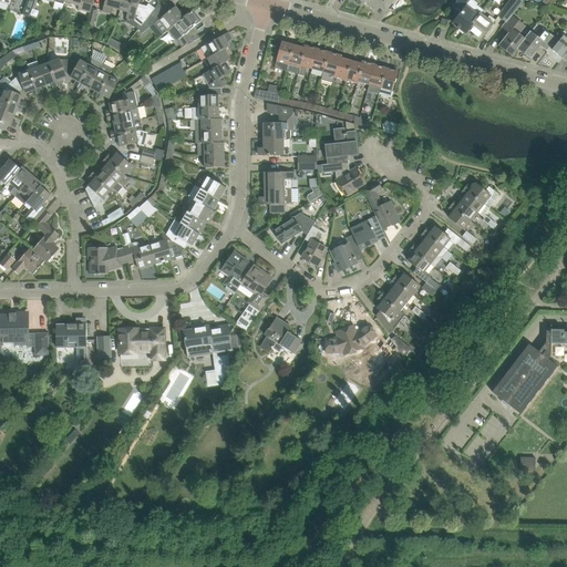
[(35,0),(27,0),(28,0),(22,14),(30,17),(35,0)]
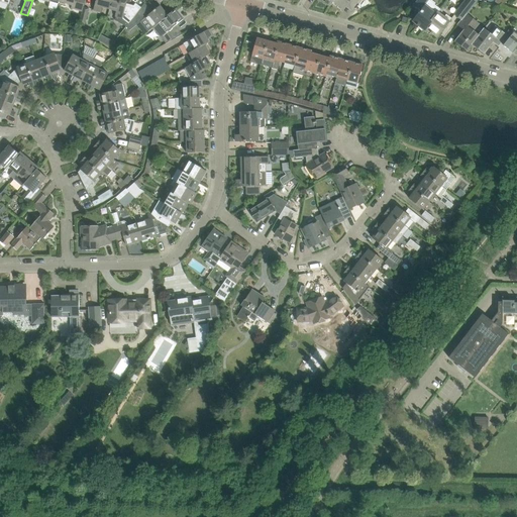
[(59,0),(59,1),(73,5),(72,8),(82,11),(84,0),(59,0)]
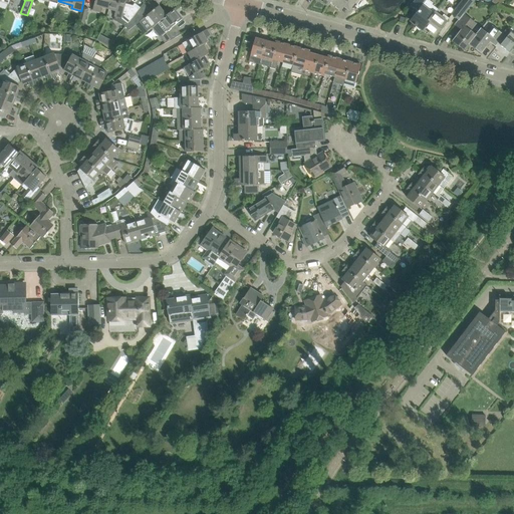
[(96,0),(96,3),(93,11),(99,12),(98,14),(107,17),(109,9),(111,0),(96,0)]
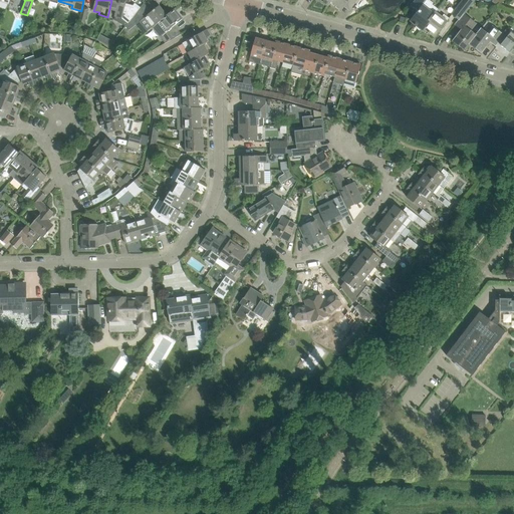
[(129,0),(111,0),(109,9),(116,11),(115,16),(114,21),(125,27),(127,23),(132,18),(140,8),(135,5),(134,7),(125,5),(125,2),(129,3),(129,0)]
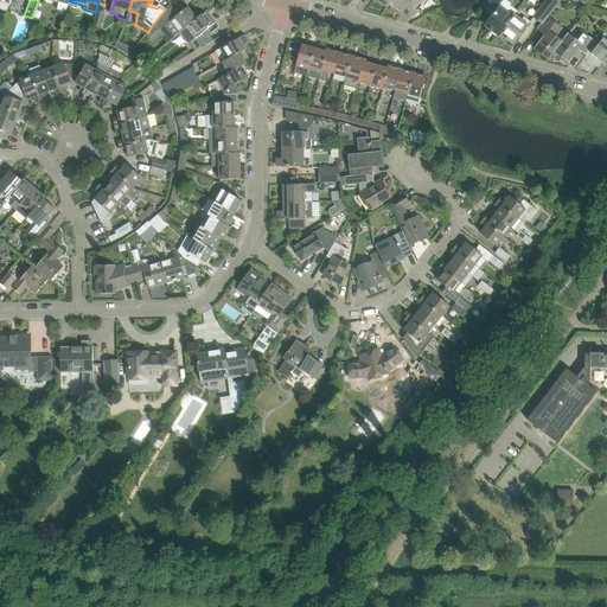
[(391,0),(389,2),(390,4),(403,12),(411,0),(413,0),(419,4),(420,0),(391,0)]
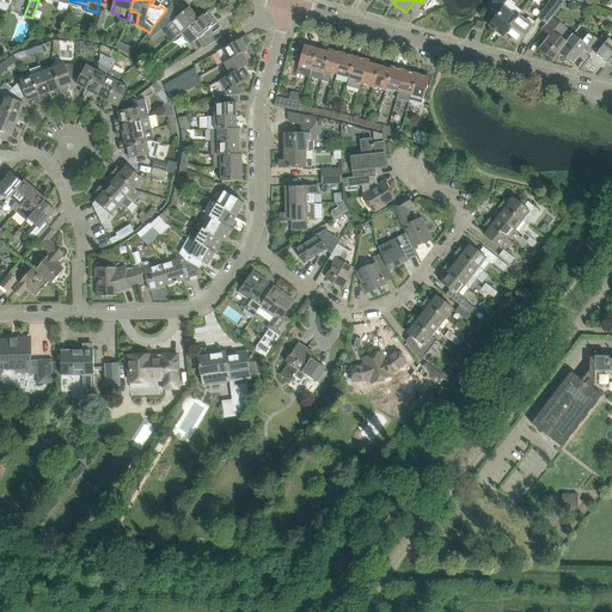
[(495,0),(490,6),(499,13),(489,25),(494,29),(494,30),(496,31),(502,36),(505,34),(516,18),(516,17),(521,11),(514,6),(516,4),(510,0),(495,0)]
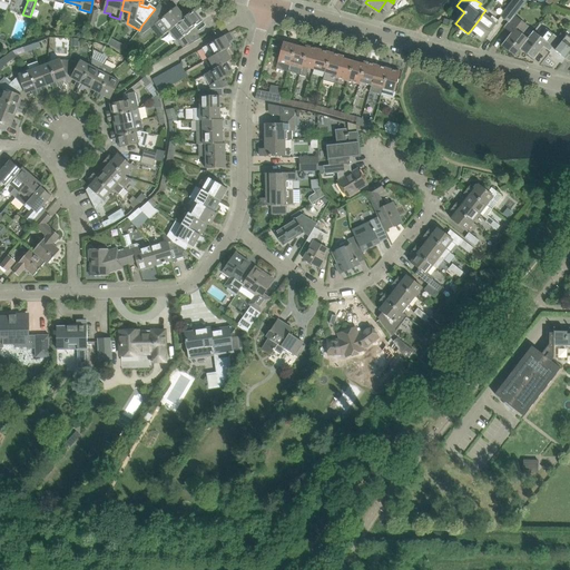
[(524,0),(513,0),(501,16),(509,22),(514,16),(527,0),(524,0)]
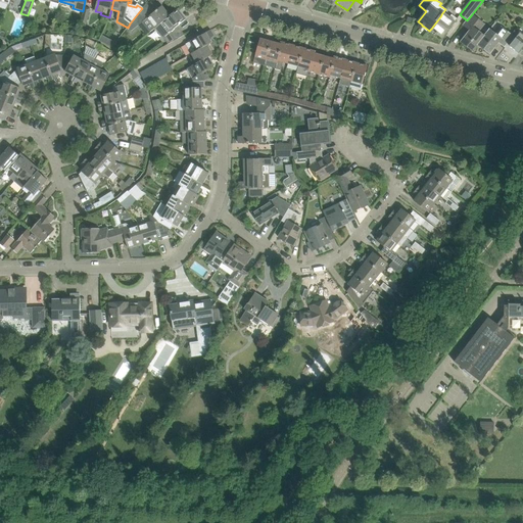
[(139,13),(134,18),(139,25),(142,22),(150,33),(154,29),(155,28),(170,16),(170,15),(161,6),(154,12),(151,14),(144,6),(142,8),(139,13)]
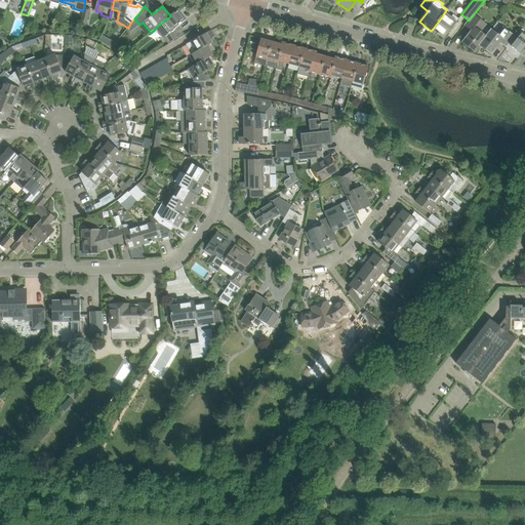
[(85,7),(80,23),(86,25),(90,9),(85,7)]
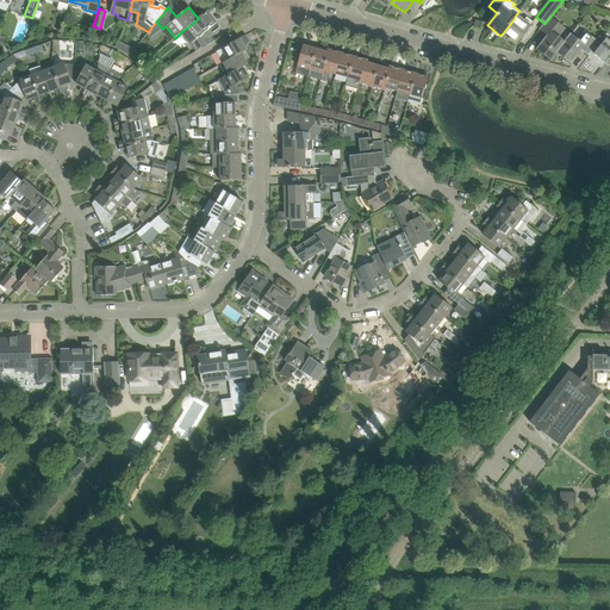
[(198,19),(181,32),(197,51),(215,41),(212,42),(204,32),(207,30),(217,23),(207,11),(198,19)]
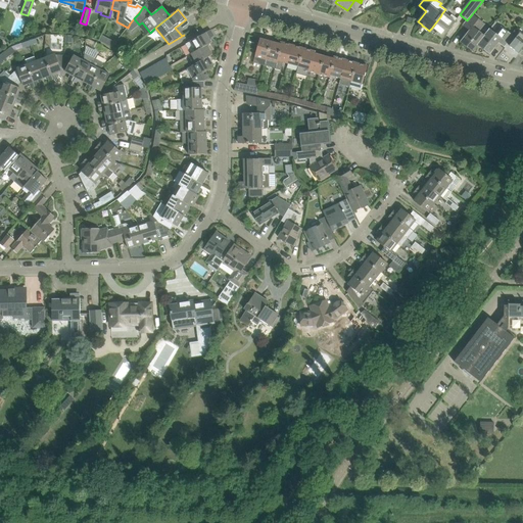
[(438,34),(442,38),(457,18),(452,14),(449,17),(443,13),(445,9),(441,14),(441,15),(431,29),(436,33),(435,34),(437,35),(438,34)]
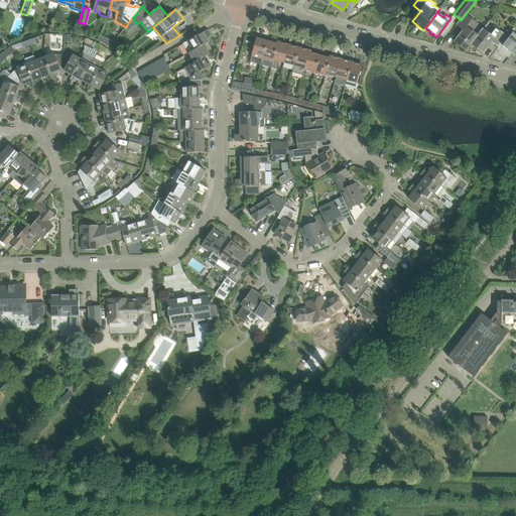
[(467,50),(472,44),(478,35),(472,31),(478,24),(466,14),(461,20),(458,24),(464,29),(456,41),(467,50)]
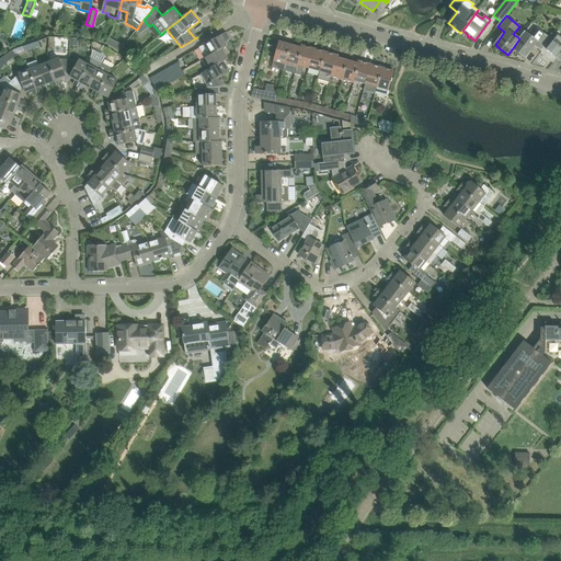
[(525,32),(519,38),(513,48),(526,58),(535,45),(542,50),(551,39),(538,30),(531,37),(525,32)]
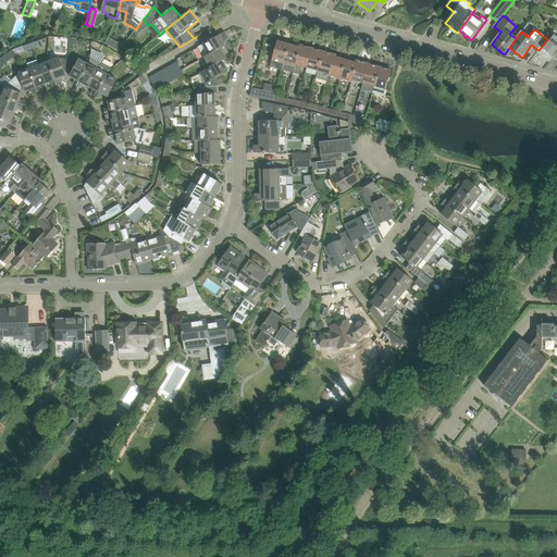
[(198,47),(203,58),(208,54),(209,54),(221,48),(225,46),(223,41),(226,39),(226,37),(224,33),(225,33),(224,32),(198,47)]
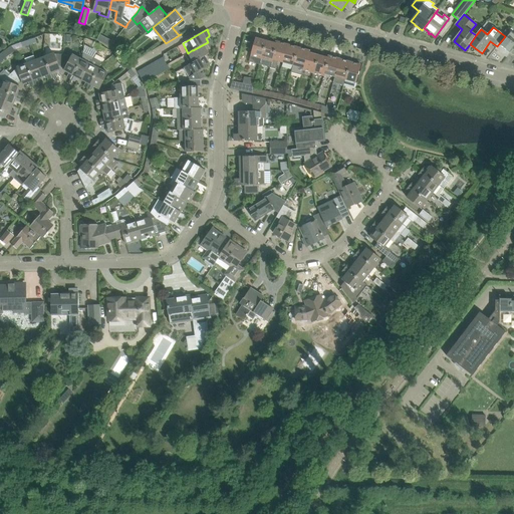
[(507,57),(510,53),(510,52),(513,46),(513,33),(511,32),(506,37),(505,36),(497,46),(496,48),(497,49),(499,51),(500,52),(501,53),(503,53),(507,57)]
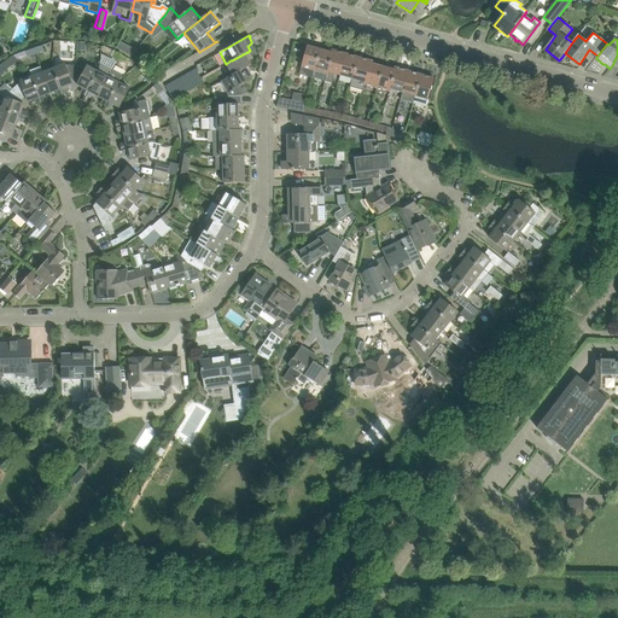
[(121,42),(117,48),(132,57),(135,50),(121,42)]
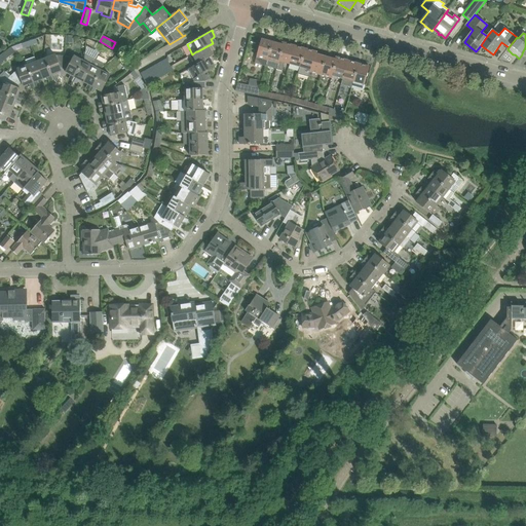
[(87,39),(86,42),(94,46),(94,47),(97,48),(95,50),(99,52),(101,50),(103,46),(96,42),(87,39)]
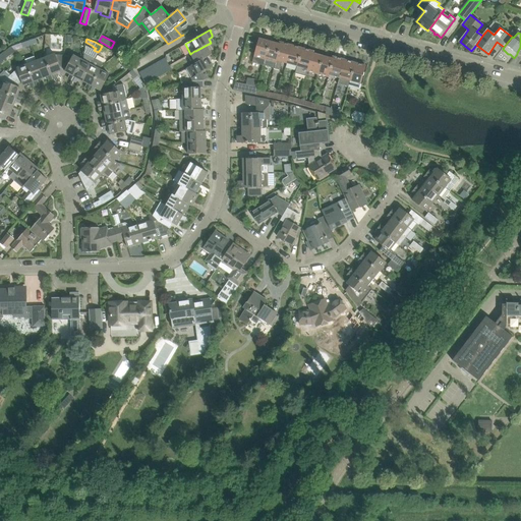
[(264,65),(265,59),(270,42),(258,39),(255,50),(252,62),(264,65)]
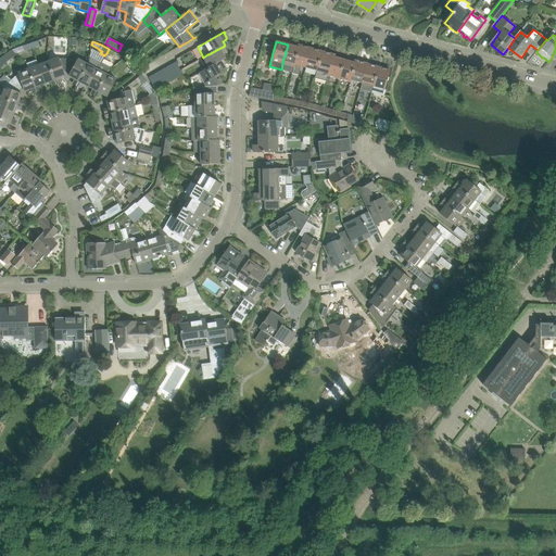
[(299,47),(288,45),(282,63),(281,70),(292,73),(300,48),(299,47)]
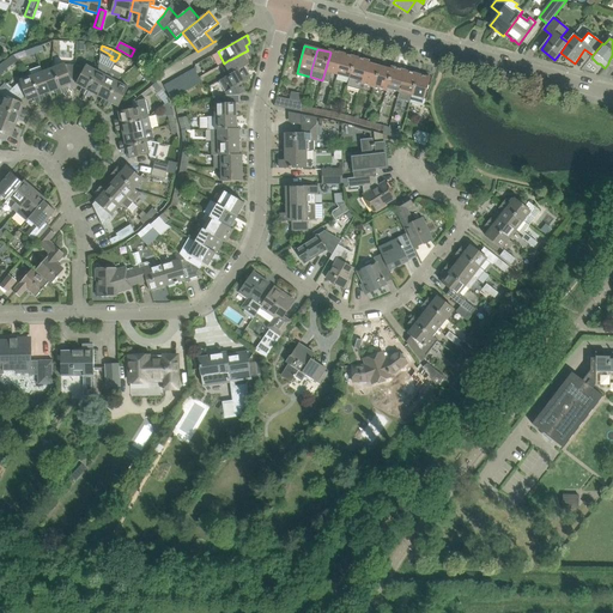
[(332,73),(338,74),(344,53),(331,49),(329,52),(331,53),(322,80),(322,82),(328,84),(332,73)]
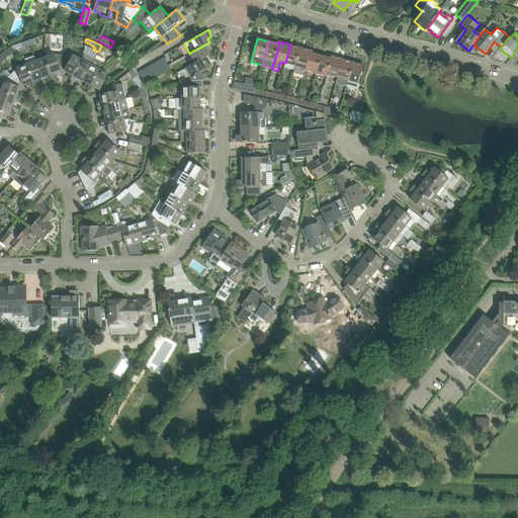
[(189,54),(194,63),(195,63),(206,57),(210,55),(205,45),(194,51),(193,51),(189,54)]
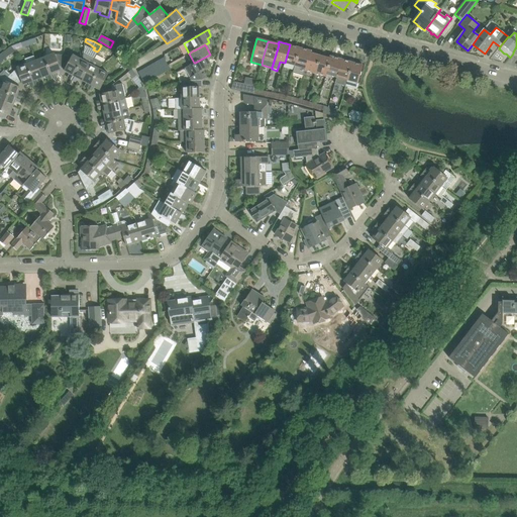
[(285,63),(295,66),(300,47),(290,44),(285,63)]
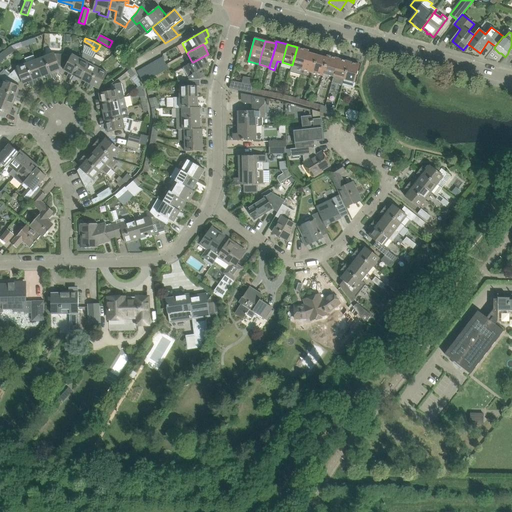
[(81,59),(71,79),(74,81),(76,77),(81,80),(93,58),(96,51),(92,49),(84,45),(83,53),(83,57),(81,59)]
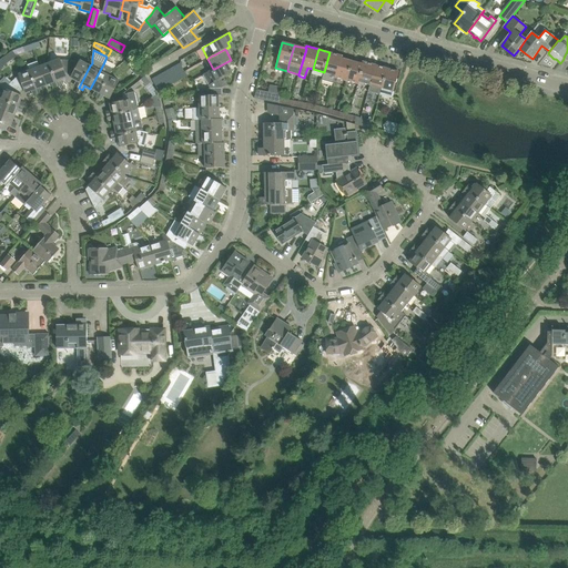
[(342,56),(330,52),(324,72),(322,81),(333,84),(335,78),(341,58),(342,56)]
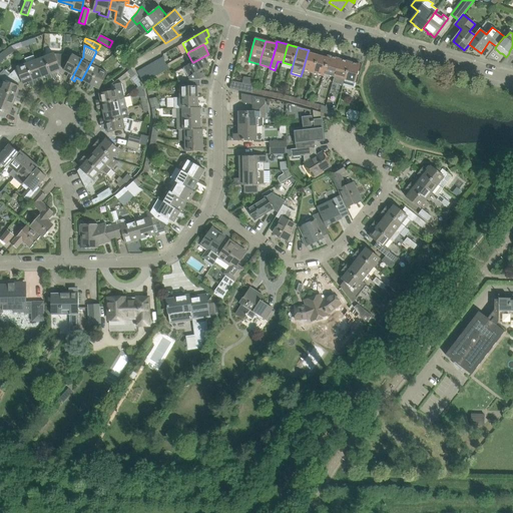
[(303,70),(313,73),(318,55),(308,52),(303,70)]
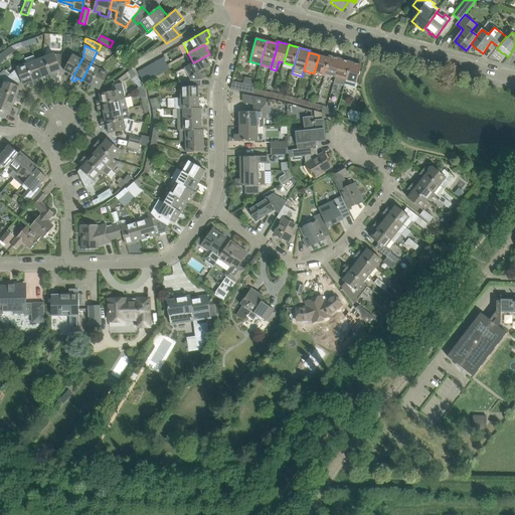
[(54,53),(44,57),(52,78),(56,76),(55,72),(60,70),(59,66),(62,66),(63,54),(54,54),(54,53)]
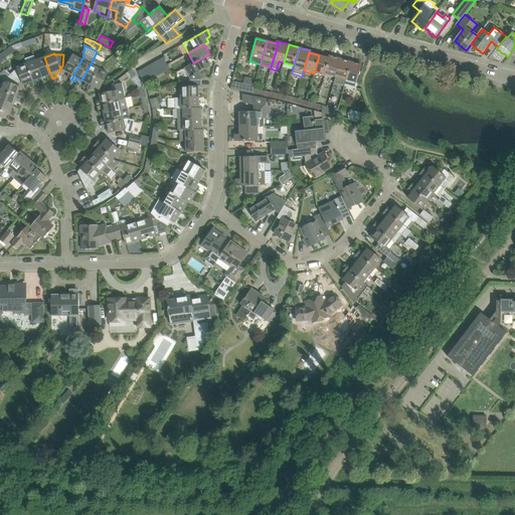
[(67,77),(71,79),(81,59),(72,55),(63,54),(62,66),(66,67),(64,71),(69,73),(67,77)]
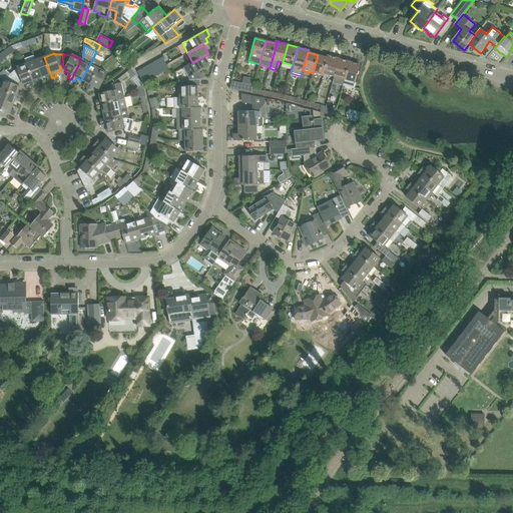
[(328,58),(318,55),(313,73),(324,76),(325,74),(324,74),(329,58),(328,58)]
